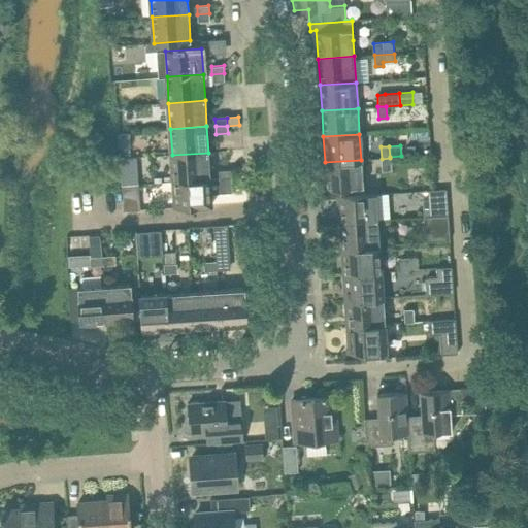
[(129,147),(119,149),(120,158),(130,157),(129,147)]
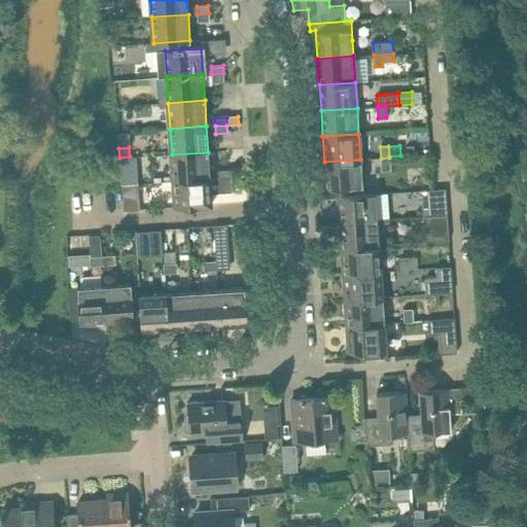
[(210,178),(208,152),(172,154),(174,181),(210,178)]
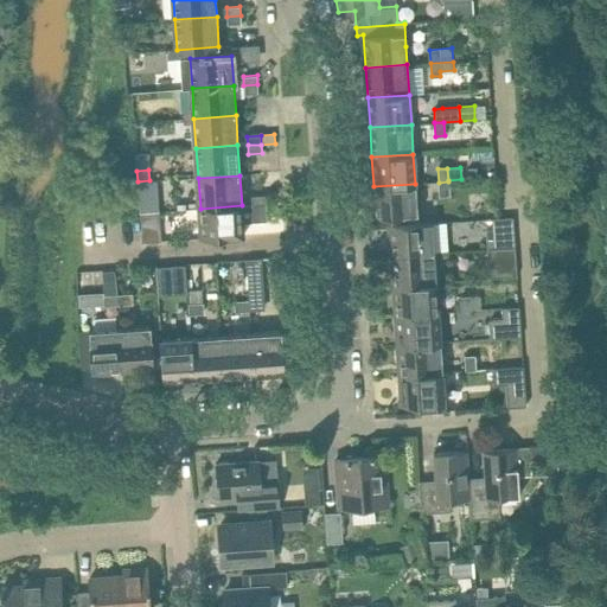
[(448,195),(448,181),(439,183),(440,196),(448,195)]
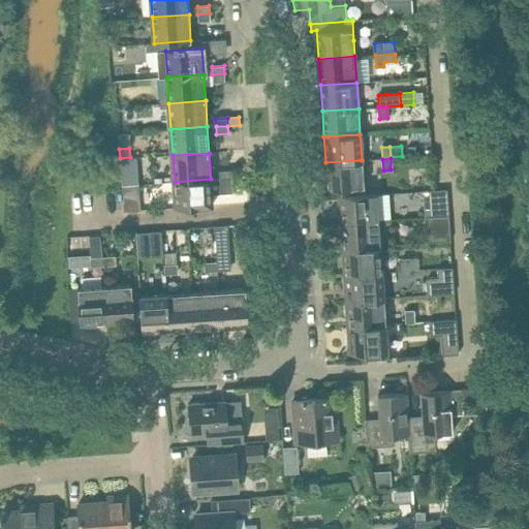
[(364,187),(362,160),(325,162),(328,189),(348,187),(364,187)]
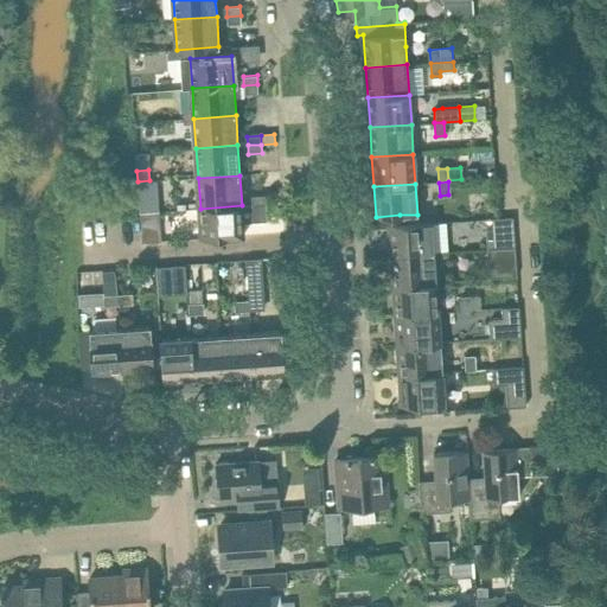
[(264,195),(251,196),(251,204),(266,203),(264,195)]
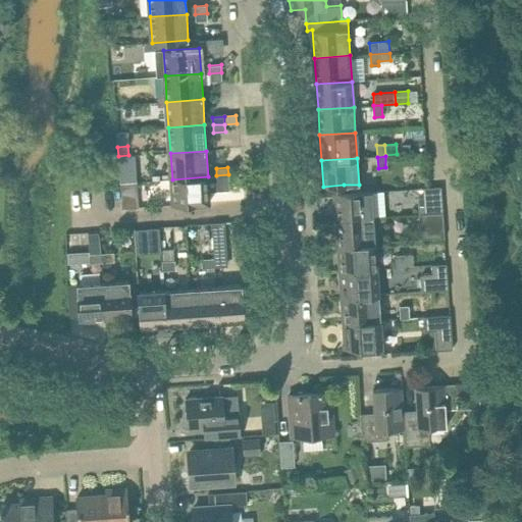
[(216,175),(208,176),(172,179),(173,205),(210,202),(209,192),(229,190),(228,174),(216,175)]
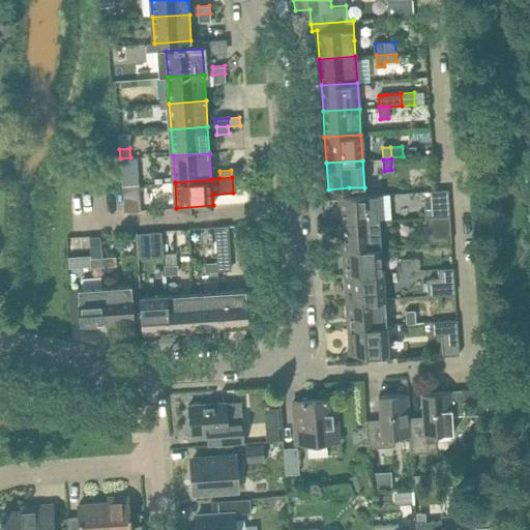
[(448,189),(436,189),(425,190),(427,201),(448,199),(448,189)]
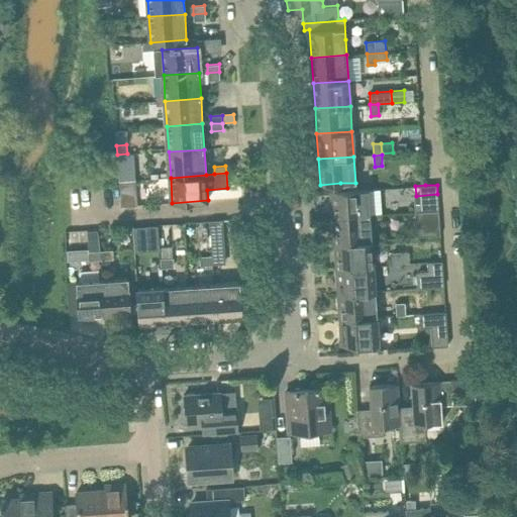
[(368,189),(332,191),(334,216),(370,214),(368,189)]
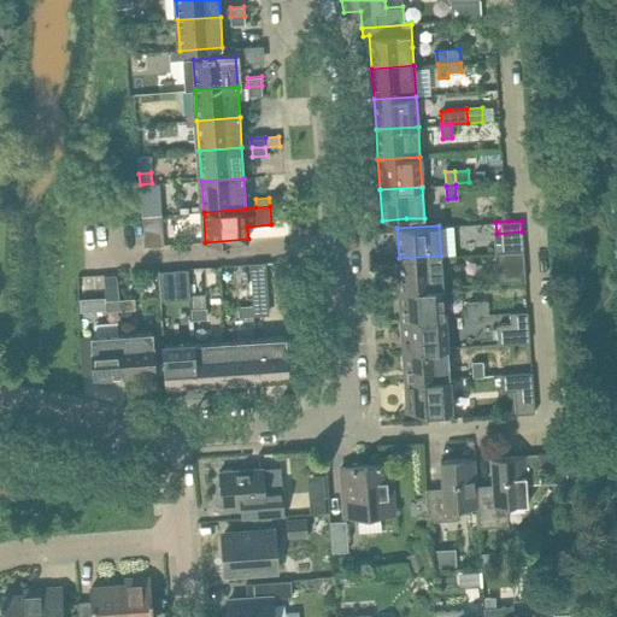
[(526,281),(523,251),(497,253),(499,282),(526,281)]
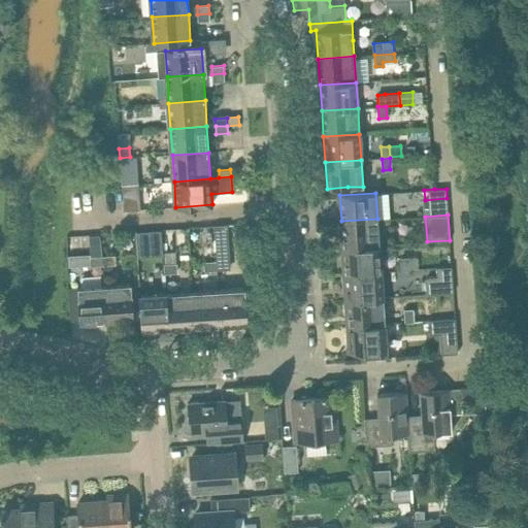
[(380,244),(377,219),(341,221),(342,248),(380,244)]
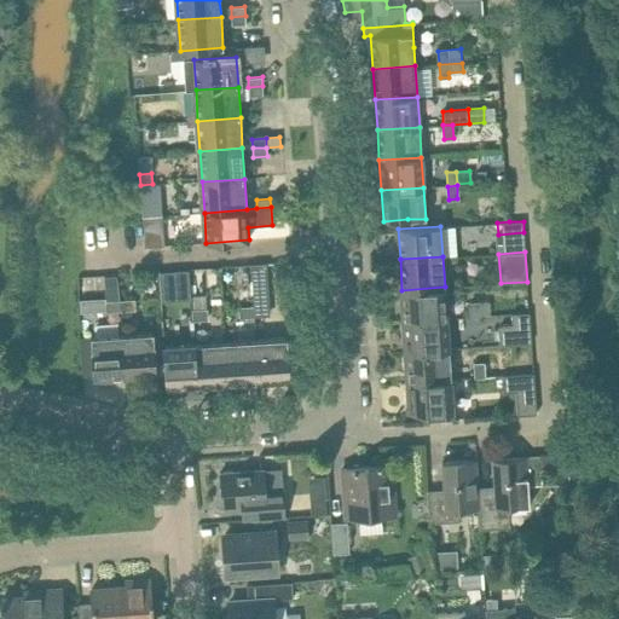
[(190,270),(158,271),(161,301),(191,300),(191,296),(190,270)]
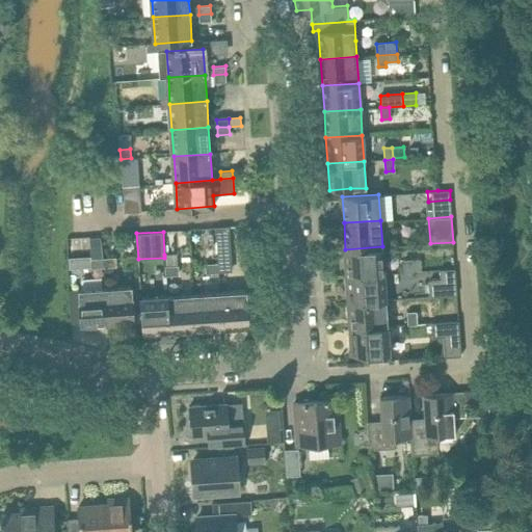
[(102,239),(90,239),(91,260),(103,259),(102,239)]
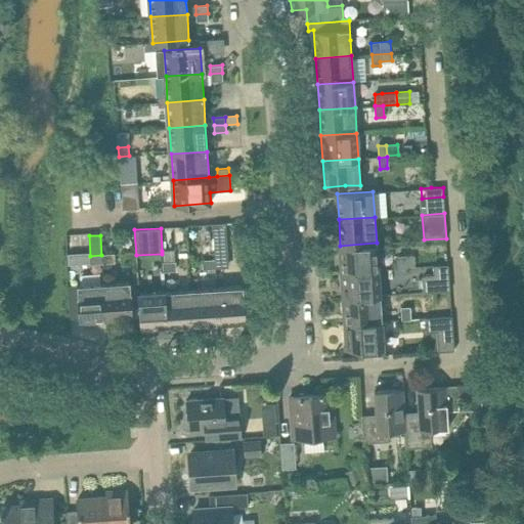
[(226,266),(225,241),(213,242),(214,259),(215,267),(226,266)]
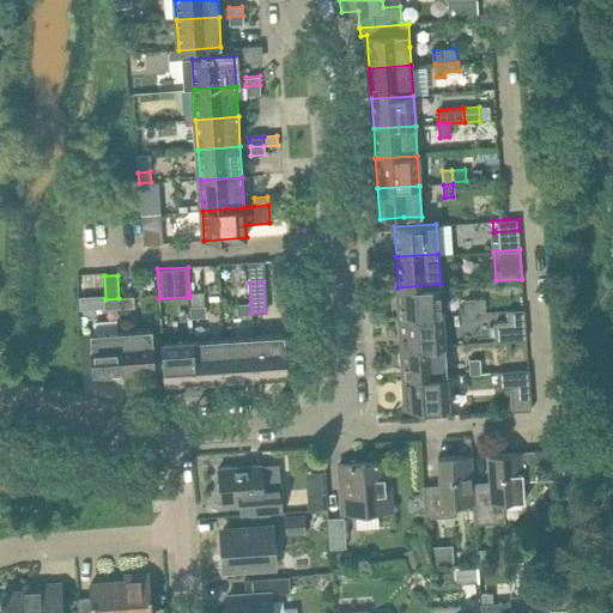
[(442,315),(441,284),(398,287),(400,317),(442,315)]
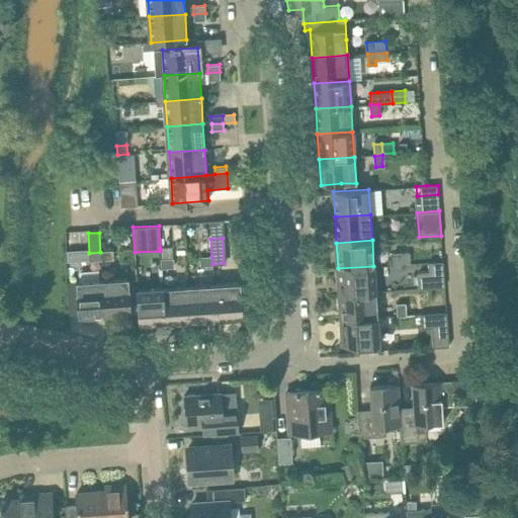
[(172,248),(160,248),(160,251),(161,260),(173,259),(172,248)]
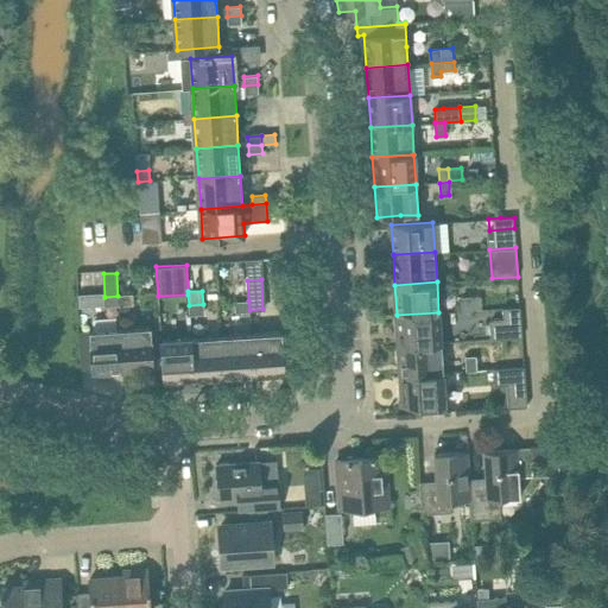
[(105,304),(105,297),(103,292),(95,292),(95,305),(105,304)]
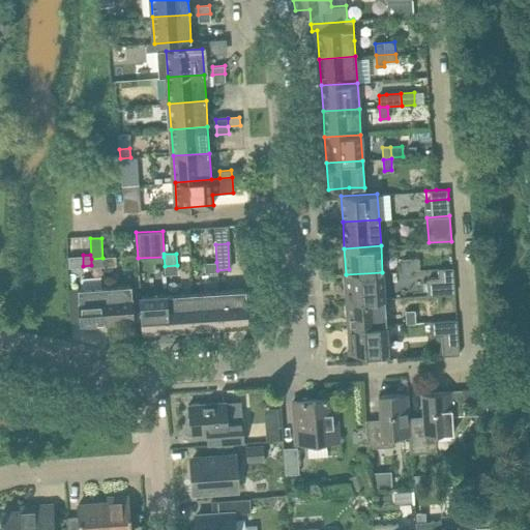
[(114,257),(102,258),(102,266),(115,265),(114,257)]
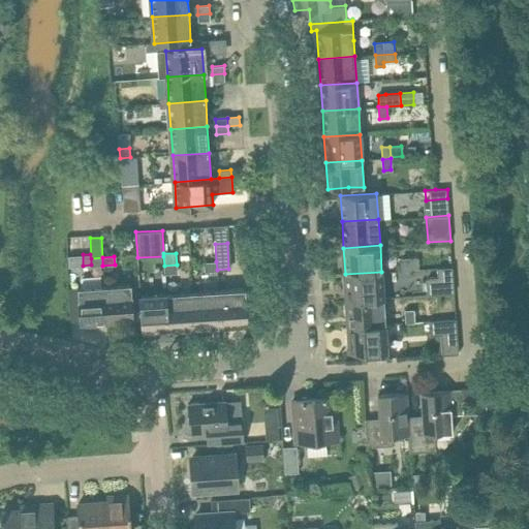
[(102,266),(102,257),(91,258),(91,267),(102,266)]
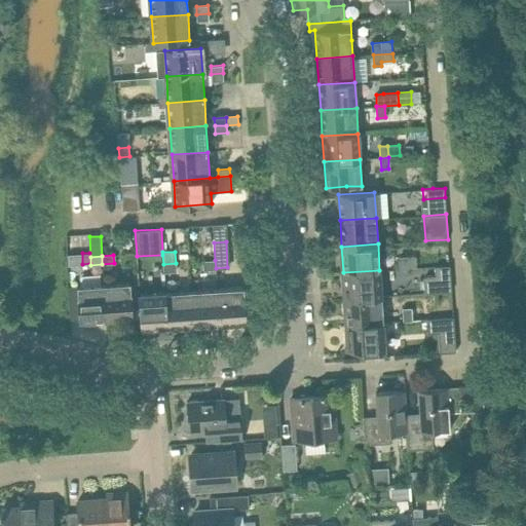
[(416,256),(399,257),(400,269),(417,268),(416,256)]
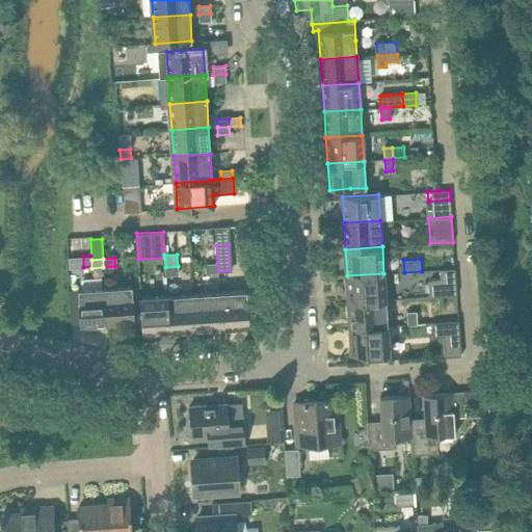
[(218,271),(217,263),(205,264),(206,272),(218,271)]
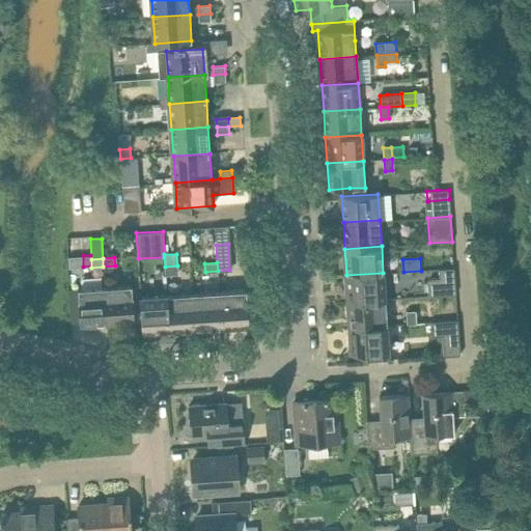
[(177,266),(165,267),(166,275),(177,274),(177,266)]
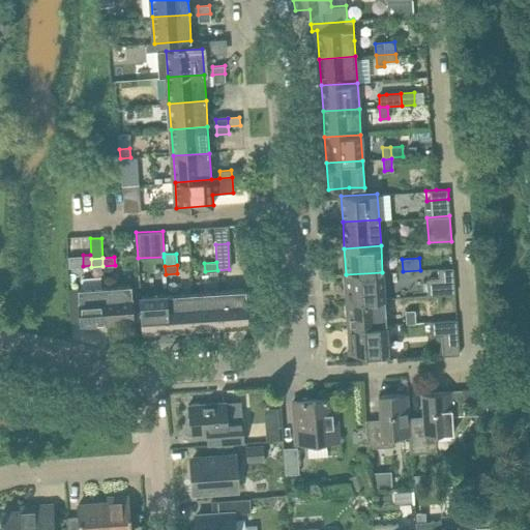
[(166,274),(165,266),(153,267),(153,275),(166,274)]
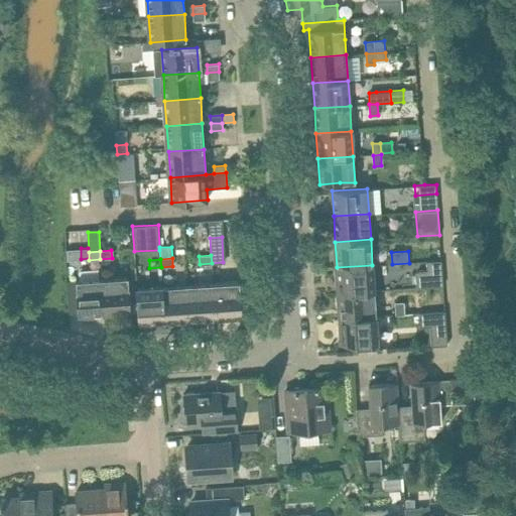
[(442,286),(441,260),(426,261),(426,270),(415,271),(416,288),(442,286)]
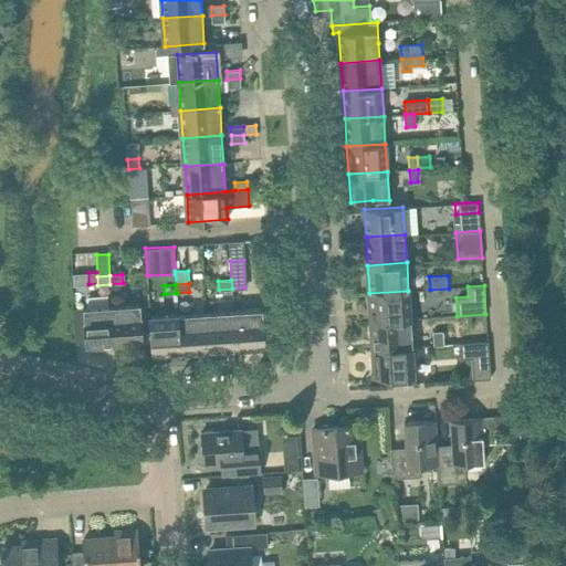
[(410,318),(408,291),(369,293),(371,322),(410,318)]
